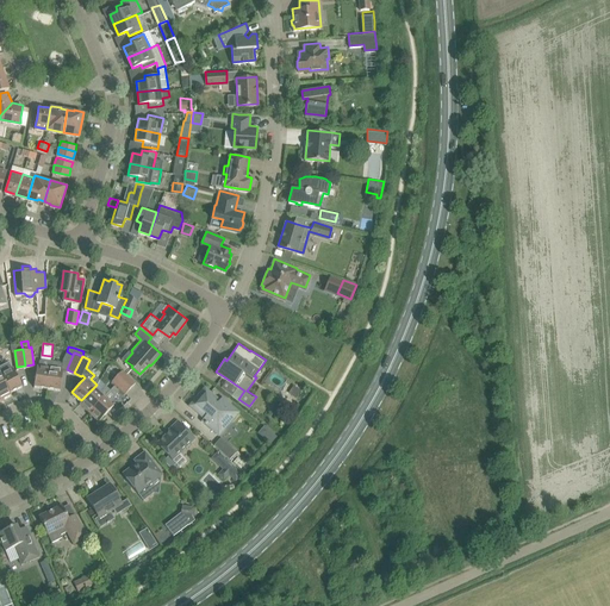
[(35,385),(48,387),(50,366),(51,358),(42,357),(39,358),(38,363),(37,363),(35,385)]
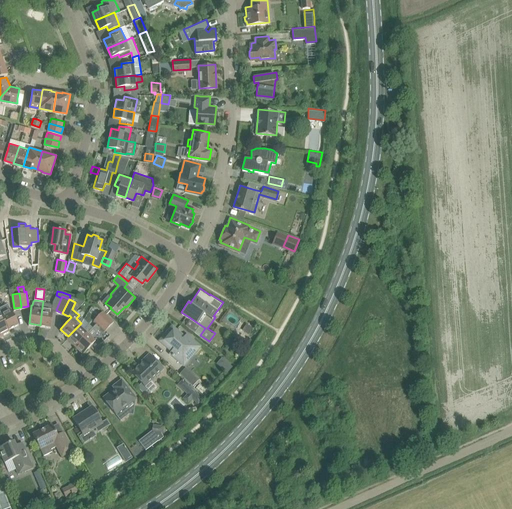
[(42,307),(40,325),(51,326),(53,308),(52,308),(52,304),(51,302),(43,301),(42,307)]
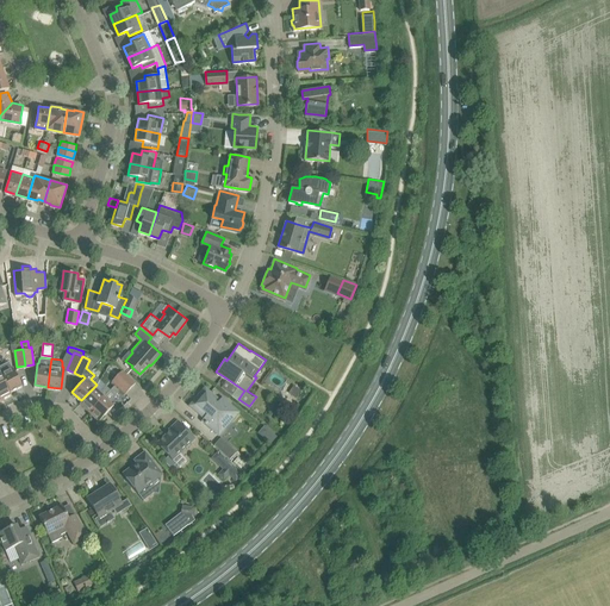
[(1,373),(11,391),(23,385),(10,360),(0,363),(0,368),(1,372),(0,372),(1,373)]
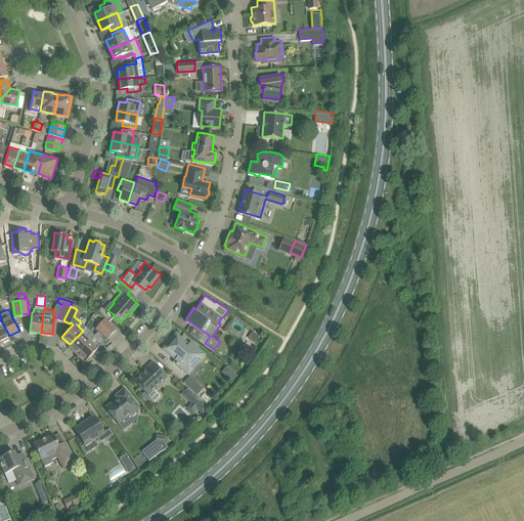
[(105,316),(100,321),(112,332),(117,328),(105,316)]
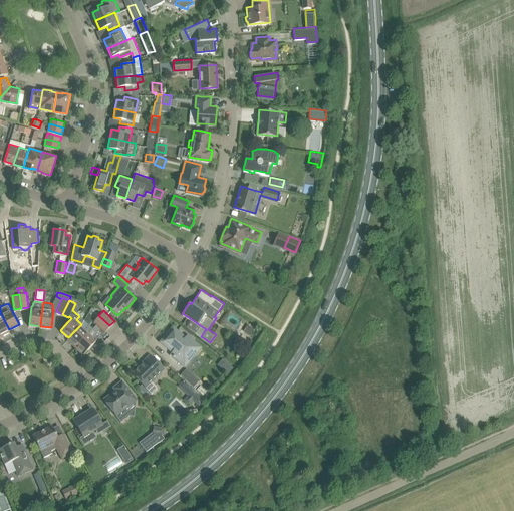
[(0,335),(10,330),(9,329),(1,314),(0,314),(0,335)]
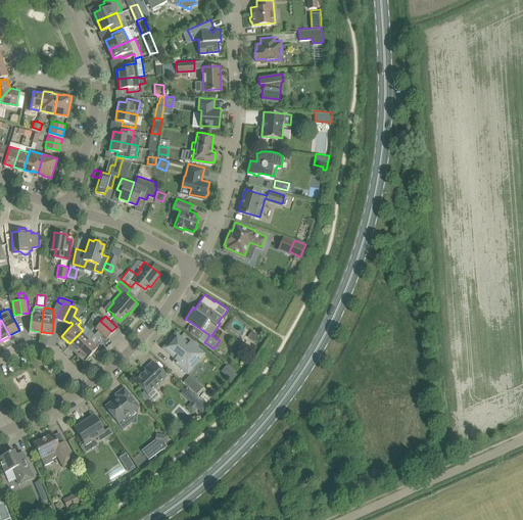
[(111,331),(100,321),(96,326),(107,336),(111,331)]
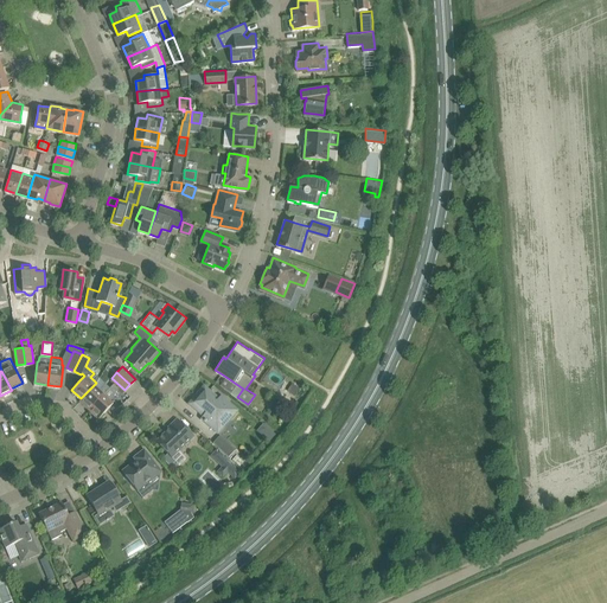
[(293,380),(288,387),(296,393),(301,386),(293,380)]
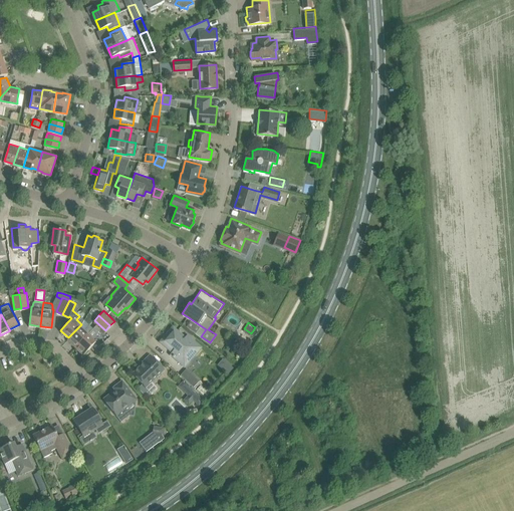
[(67,338),(75,346),(87,333),(93,327),(89,323),(84,329),(80,325),(68,337),(67,338)]
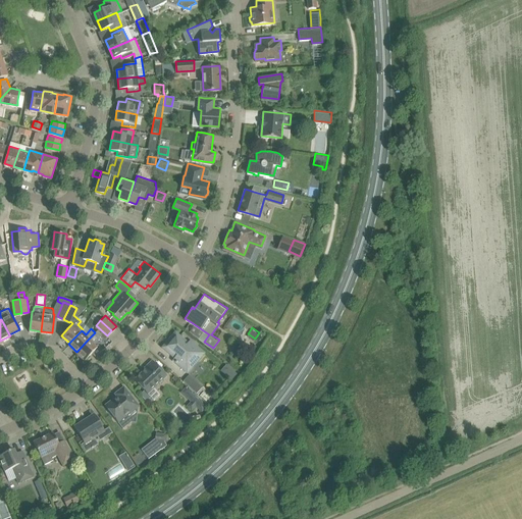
[(89,339),(76,352),(84,358),(86,358),(97,346),(94,343),(97,340),(100,332),(97,329),(89,339)]
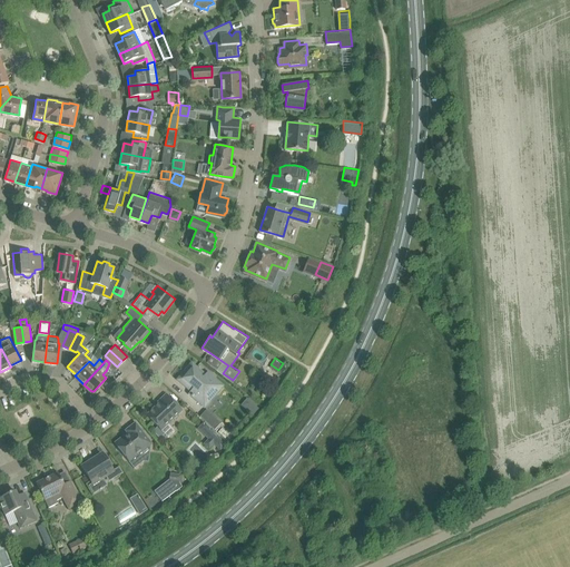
[(188,391),(197,399),(205,406),(224,383),(207,370),(205,372),(192,361),(177,378),(190,389),(188,391)]
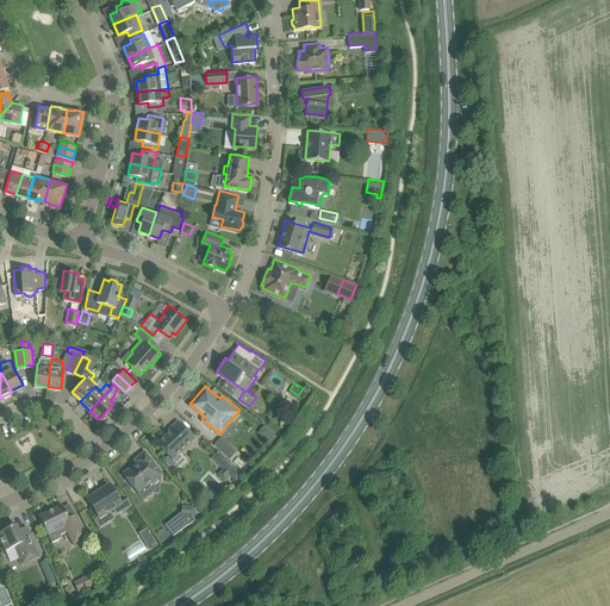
[(180,450),(194,436),(178,419),(169,428),(170,429),(157,442),(173,457),(180,464),(187,457),(180,450)]
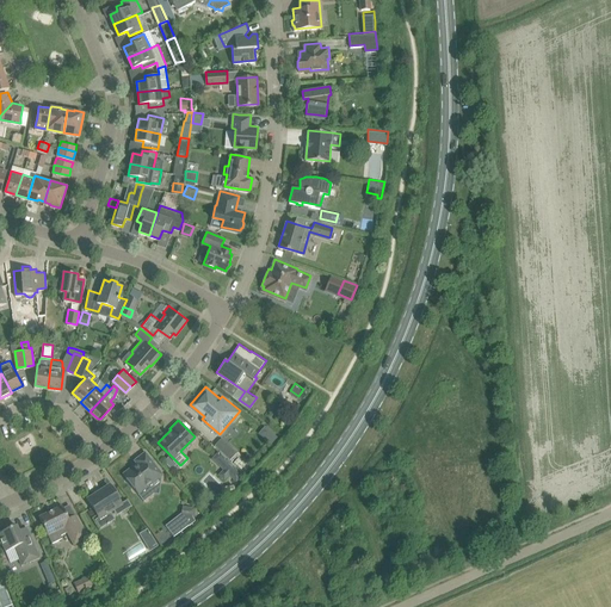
[(236,451),(222,437),(215,443),(229,458),(236,451)]
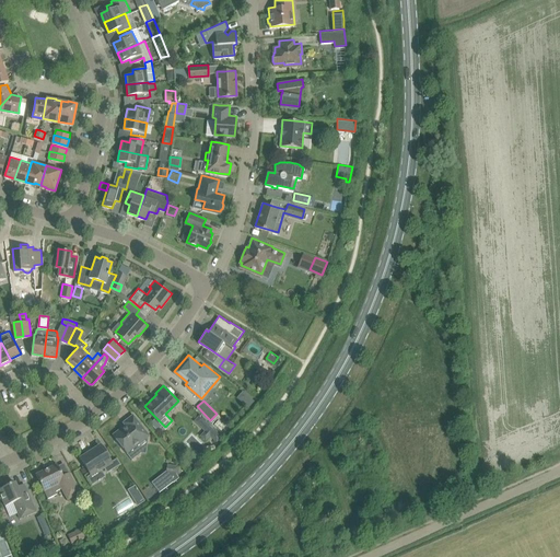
[(113,433),(120,443),(127,451),(132,457),(141,450),(136,444),(149,433),(133,413),(124,420),(126,424),(113,433)]
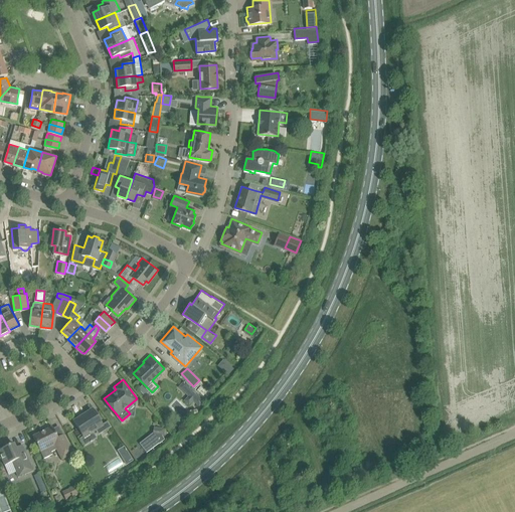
[(189,403),(193,398),(199,404),(204,399),(189,385),(184,390),(188,394),(183,398),(189,403)]
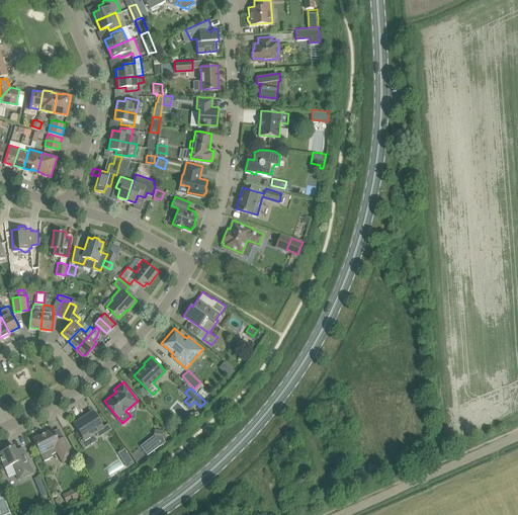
[(75,422),(80,430),(84,437),(103,426),(93,410),(75,422)]
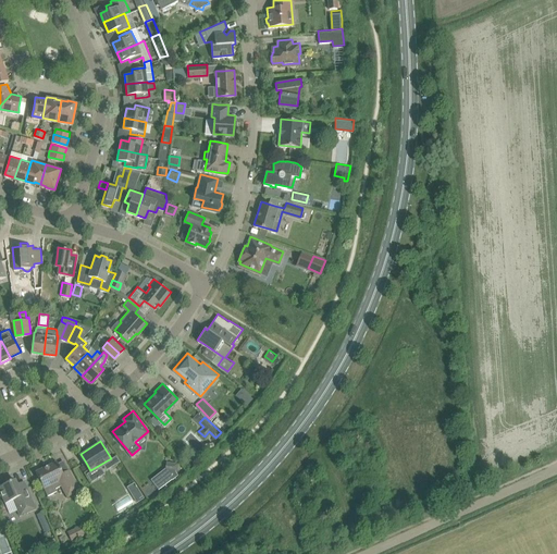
[(69,468),(63,471),(57,459),(36,469),(40,479),(45,488),(48,493),(57,489),(56,487),(61,483),(67,495),(81,488),(69,468)]
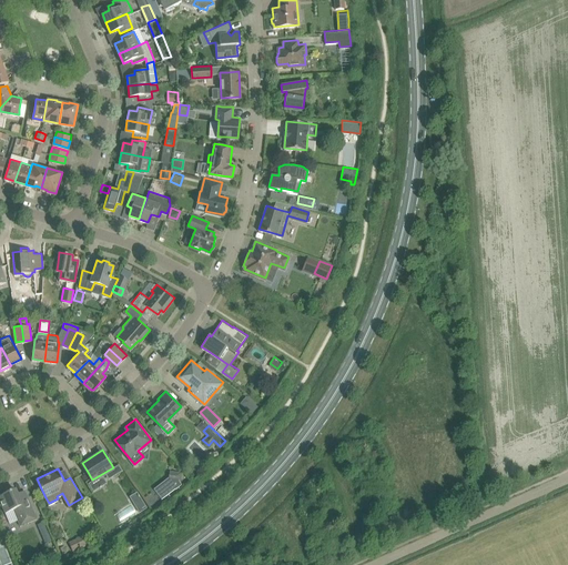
[(170,468),(169,477),(180,480),(182,471),(170,468)]
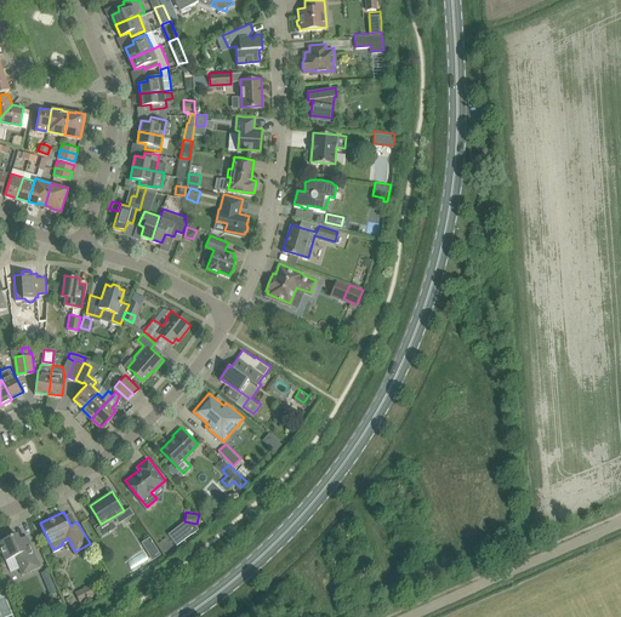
[(17,532),(12,535),(0,540),(0,543),(6,558),(15,554),(22,572),(40,564),(28,535),(20,538),(17,532)]
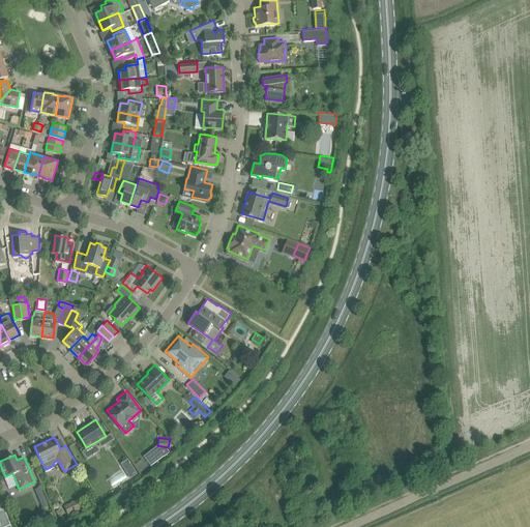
[(138,471),(128,457),(121,461),(130,476),(138,471)]
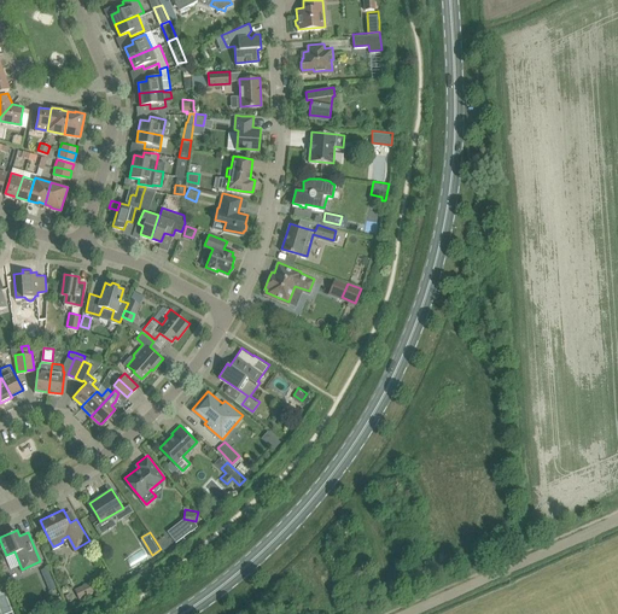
[(47,565),(41,567),(46,579),(50,588),(56,585),(52,577),(47,565)]
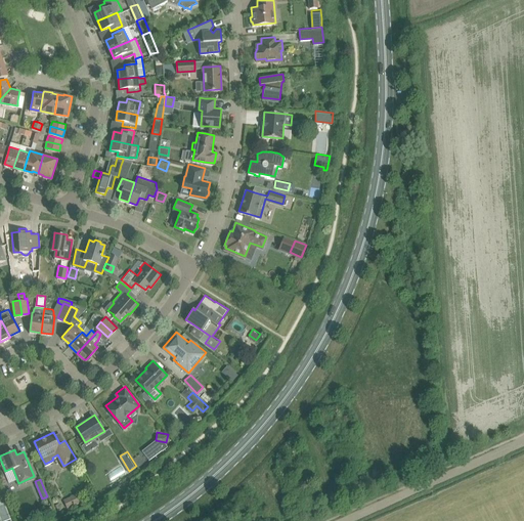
[(63,498),(68,506),(80,500),(77,492),(63,498)]
